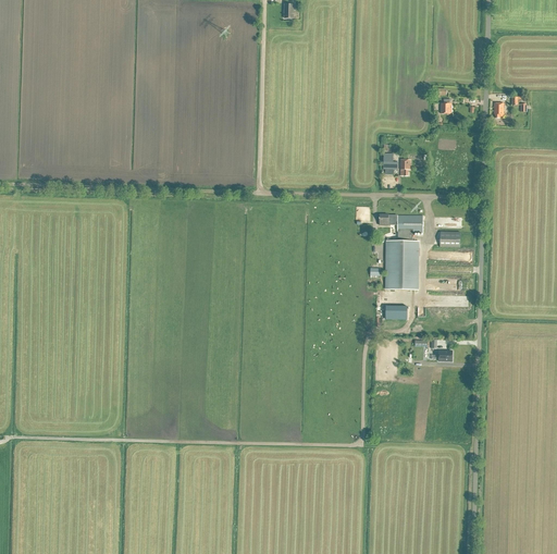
[(285,2),(284,15),(294,15),(294,2),(285,2)]
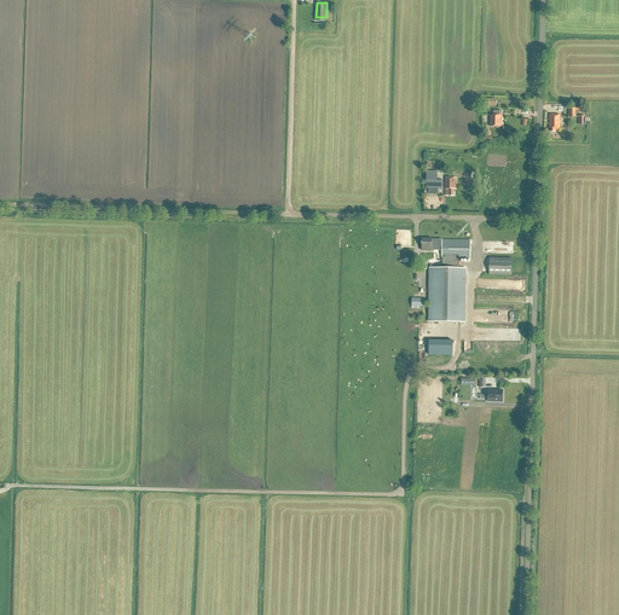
[(485,96),(485,105),(489,105),(490,103),(495,103),(495,96),(485,96)]
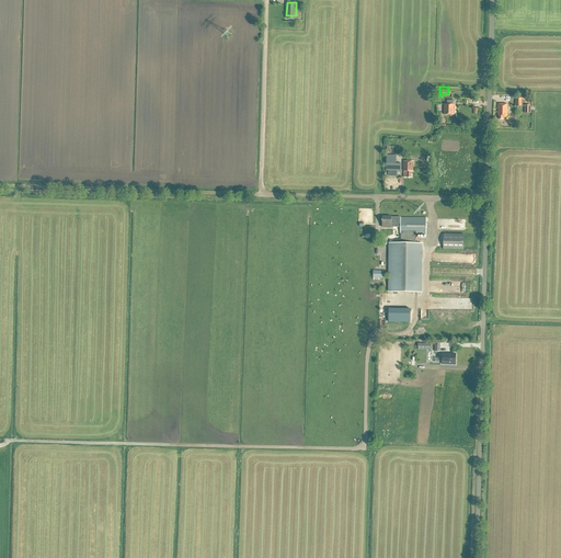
[(445,102),(445,106),(444,112),(454,112),(454,111),(455,111),(455,102),(453,102),(453,98),(447,98),(447,102),(445,102)]
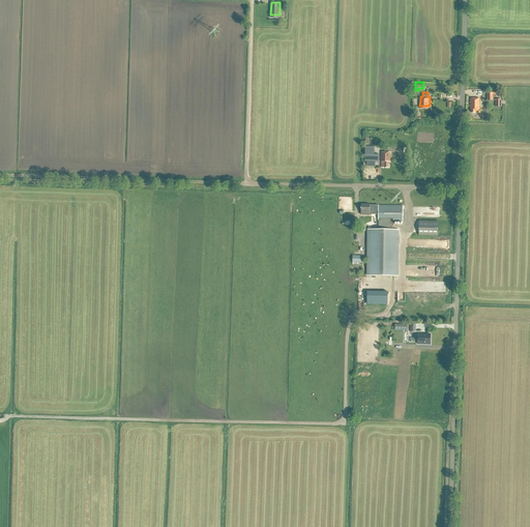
[(479,95),(470,95),(470,107),(471,107),(471,110),(475,110),(475,109),(479,109),(479,95)]
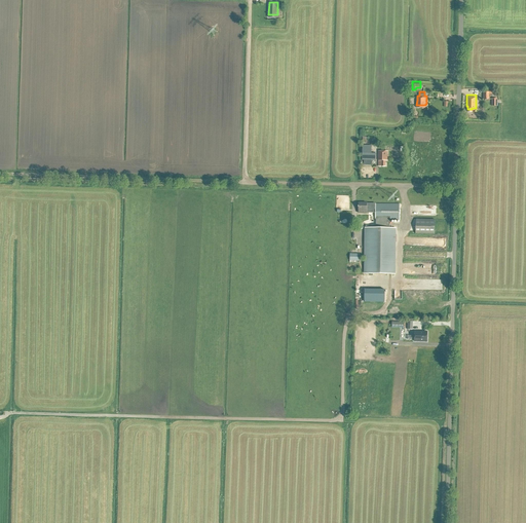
[(371,151),(371,143),(362,143),(362,157),(375,158),(375,151),(371,151)]
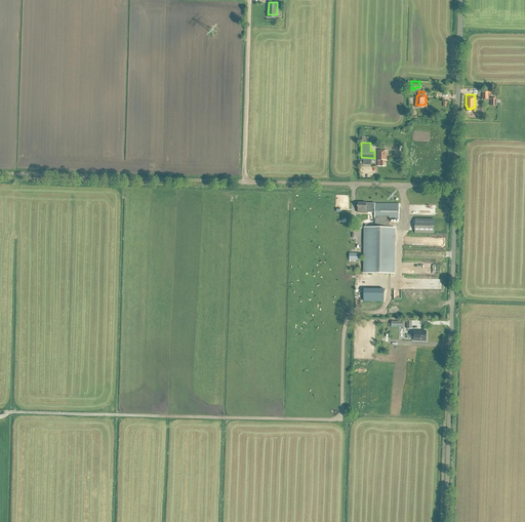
[(378,148),(377,163),(385,163),(386,158),(387,158),(387,148),(378,148)]
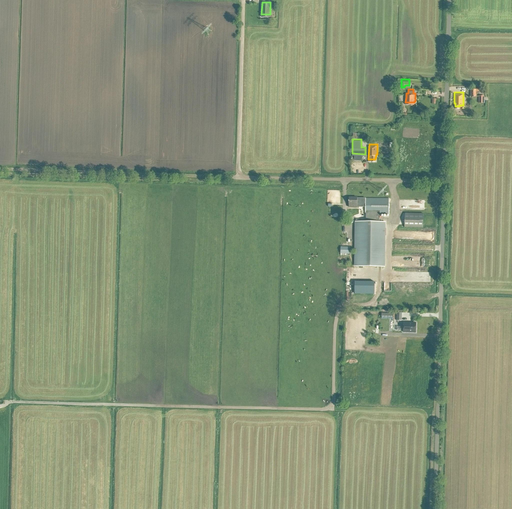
[(389,211),(389,196),(357,196),(357,195),(349,195),(349,204),(366,205),(366,211),(366,219),(355,219),(354,263),(384,264),(385,219),(380,219),(380,211),(389,211)]
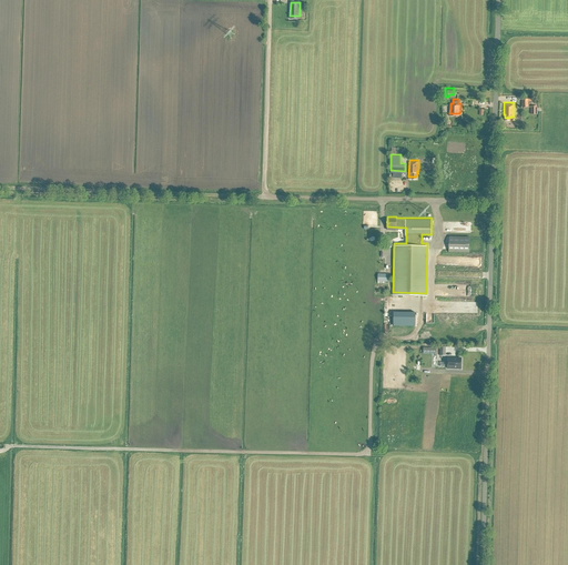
[(470,234),(449,233),(449,250),(469,250),(470,234)]
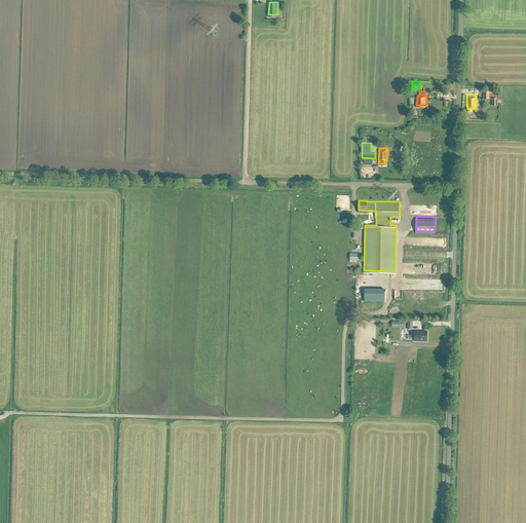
[(404,327),(412,327),(412,319),(404,319),(404,327)]
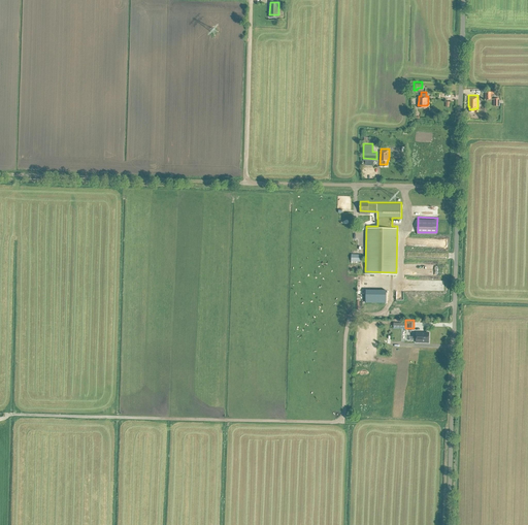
[(416,339),(429,339),(429,330),(417,330),(416,339)]
